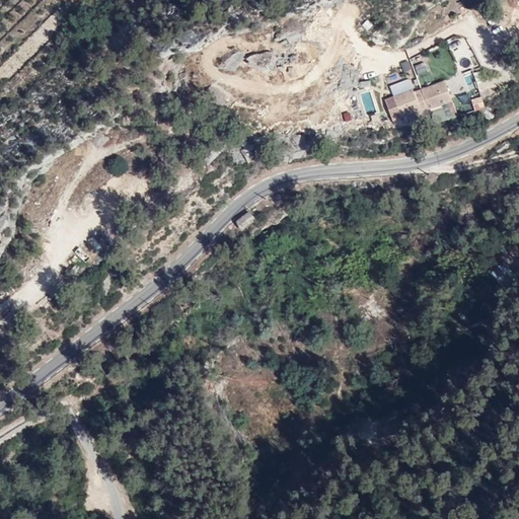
[(238,51),(224,62),(232,72),(246,60),(238,51)]
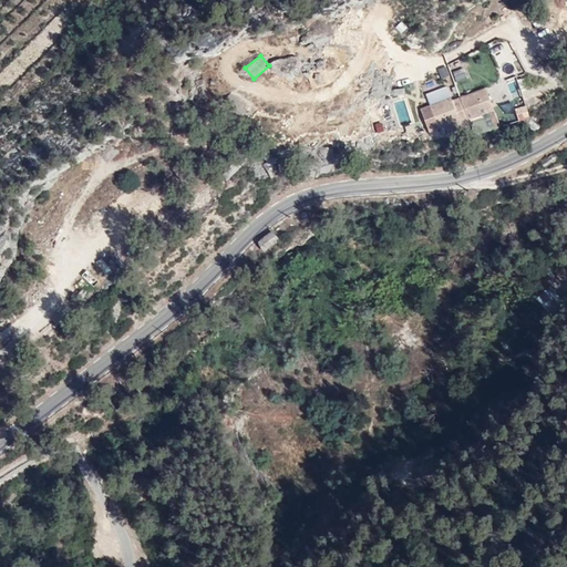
[(441,80),(451,78),(447,65),(437,68),(441,80)]
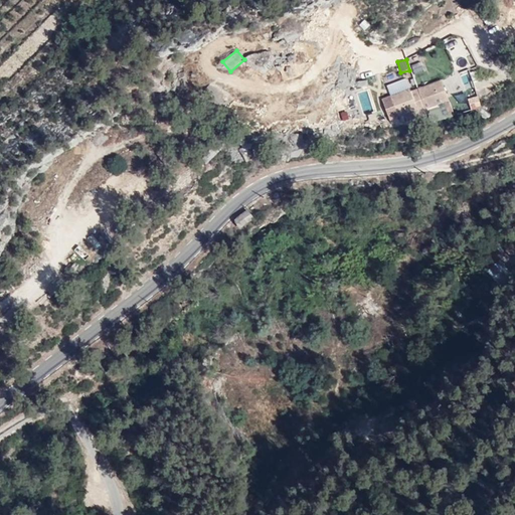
[(420,61),(410,64),(413,74),(423,71),(420,61)]
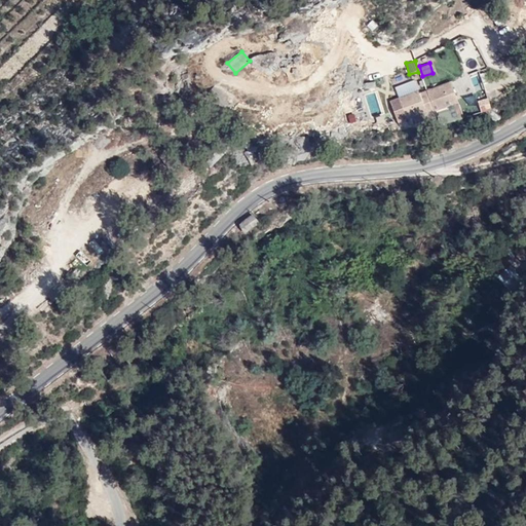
[(194,73),(199,84),(217,77),(212,66),(194,73)]
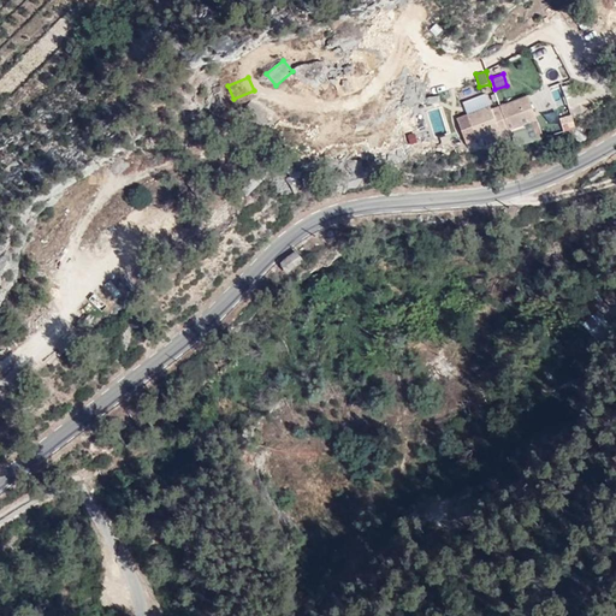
[(555,107),(563,105),(560,87),(550,88),(555,107)]
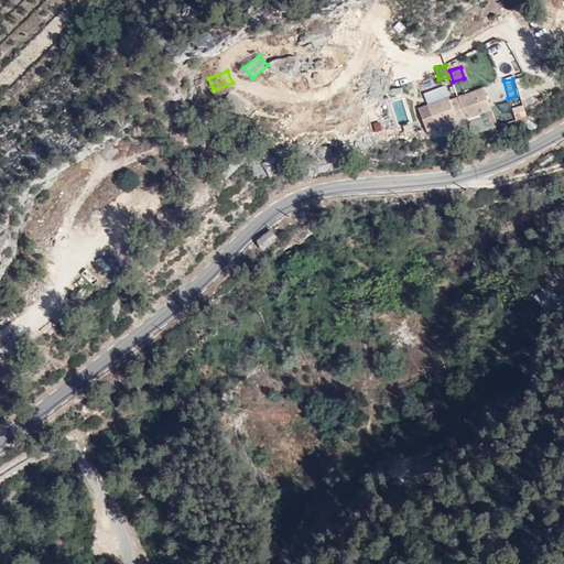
[(483,89),(457,98),(466,121),(472,137),(497,127),(483,89)]
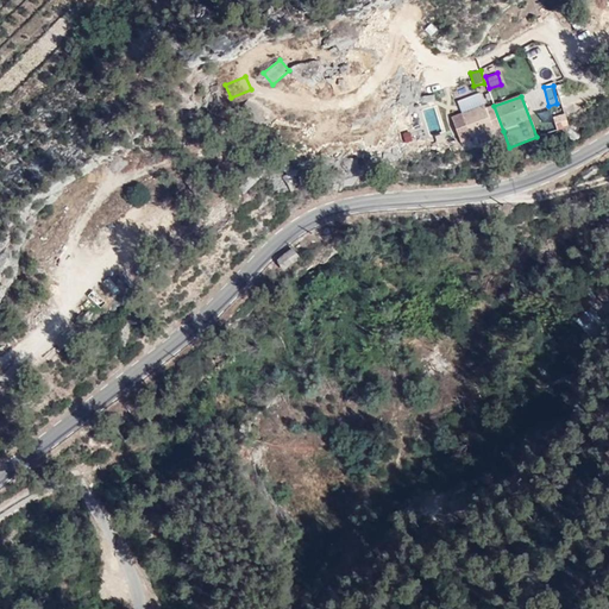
[(503,131),(494,106),(485,110),(484,107),(462,115),(470,138),(493,130),(494,133),(503,131)]
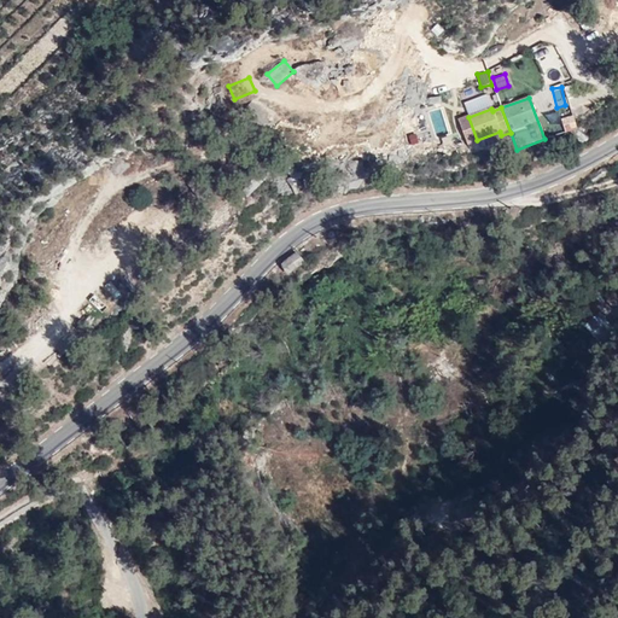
[(439,109),(429,111),(436,134),(445,130),(439,109)]
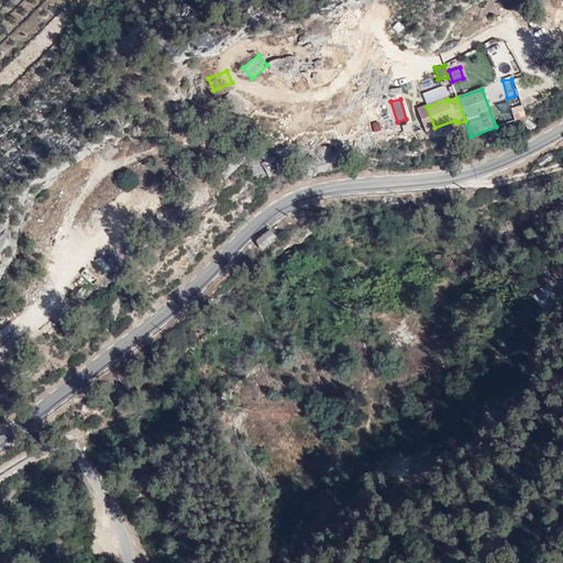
[(522,106),(510,109),(515,122),(526,119),(522,106)]
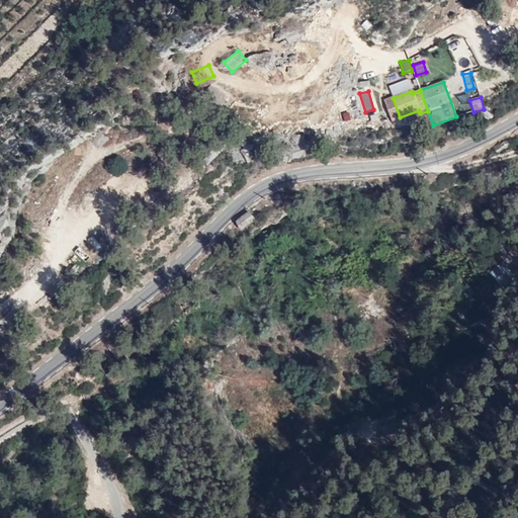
[(400,117),(393,98),(387,99),(396,119),(400,117)]
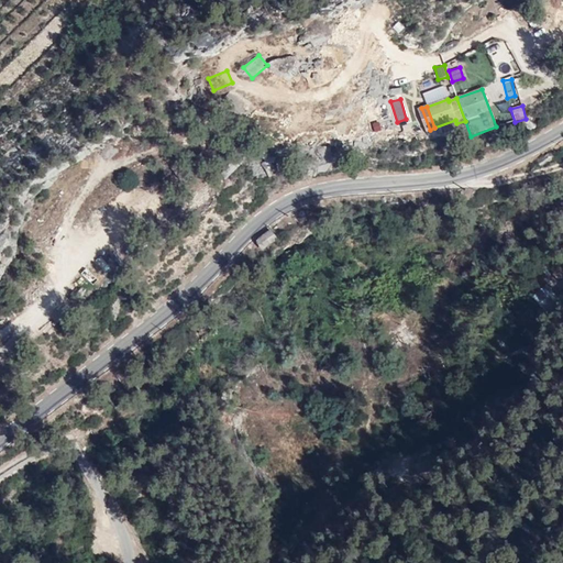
[(255,242),(263,252),(278,241),(271,230),(255,242)]
